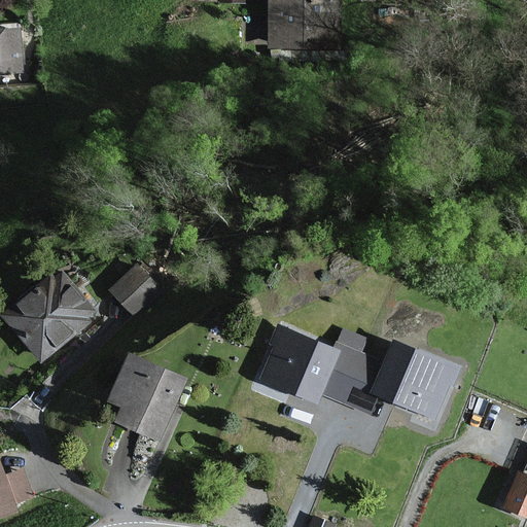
[(336,12),(336,0),(269,0),(270,11),(244,11),(245,45),(305,44),(305,12),(336,12)]
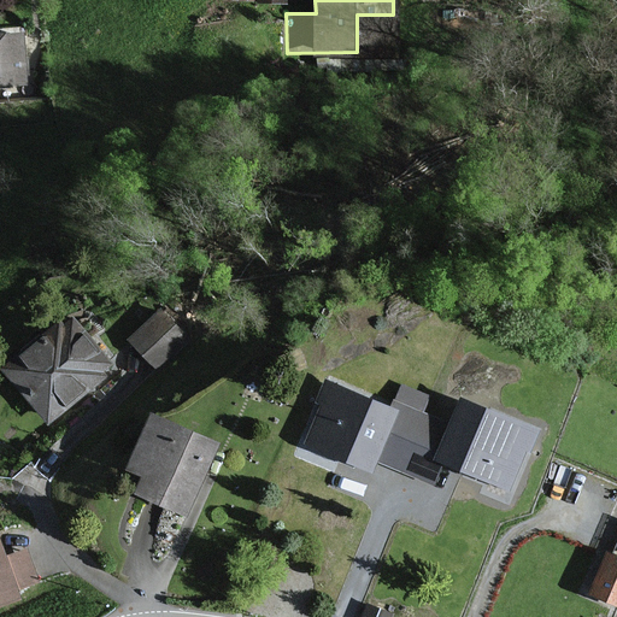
[(16,39),(0,40),(0,88),(22,86),(16,39)]
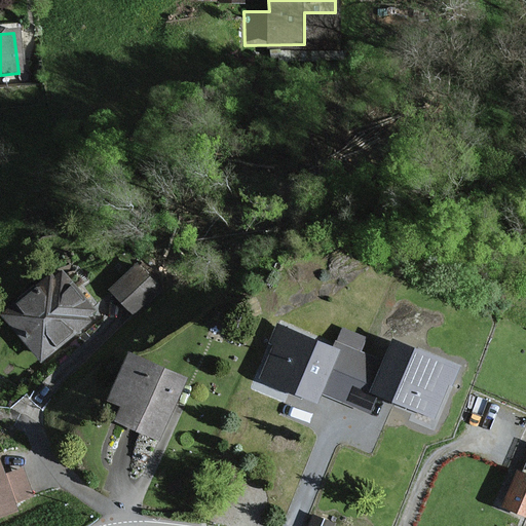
[(167,279),(145,258),(112,292),(134,313),(167,279)]
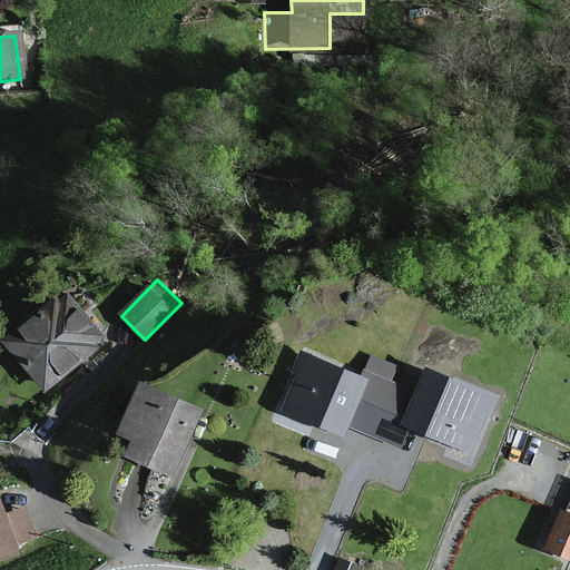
[(68,292),(2,343),(42,392),(107,342),(68,292)]
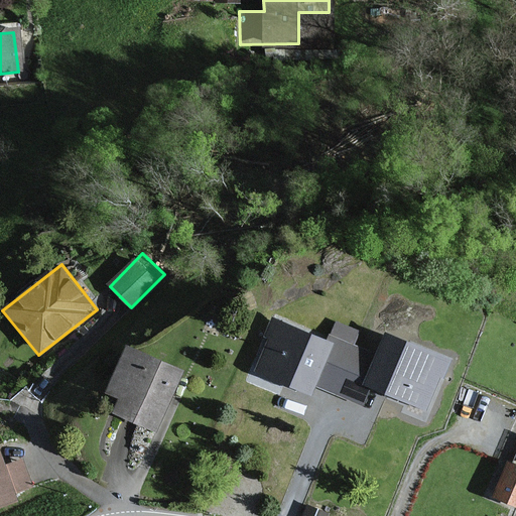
[(259,373),(309,396),(314,386),(334,343),(330,341),(274,315),(255,357),(265,362),(259,373)]
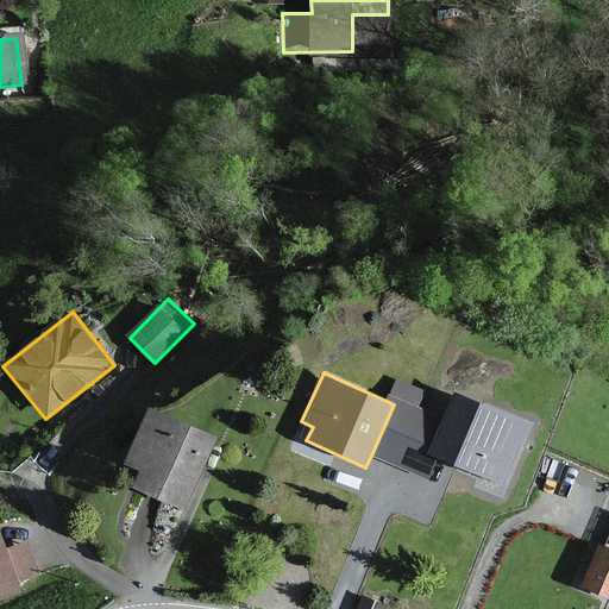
[(446,419),(431,453),(439,457),(502,485),(520,445),(528,450),(540,425),(459,389),(446,419)]
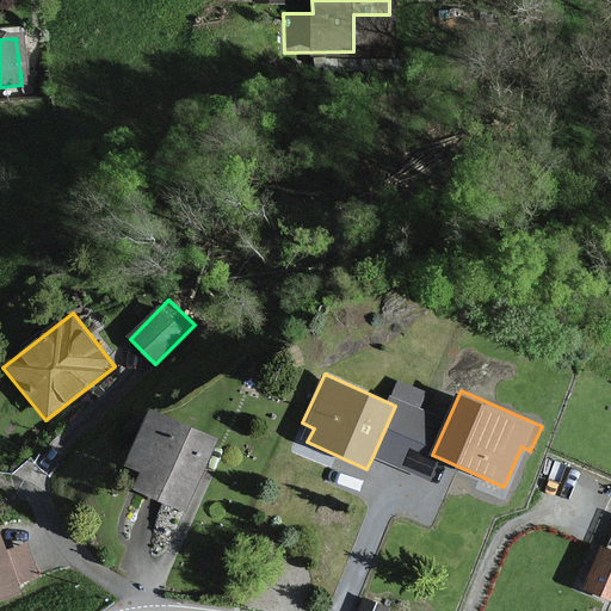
[(390,403),(395,406),(372,457),(430,483),(440,458),(432,455),(448,420),(394,396),(390,403)]
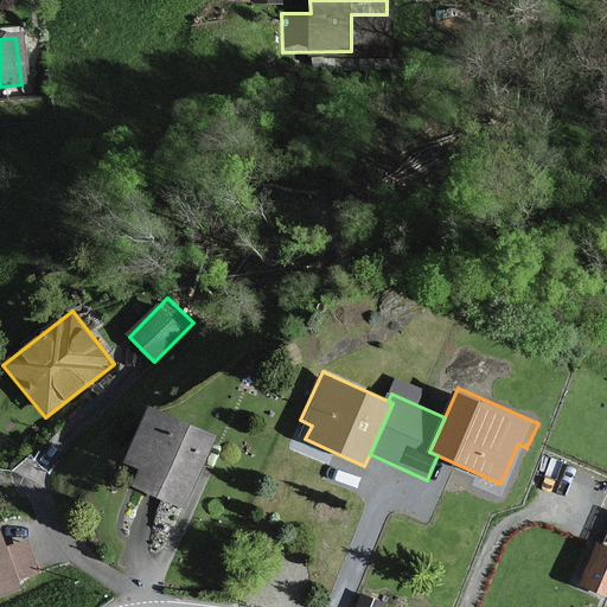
[(215,434),(151,408),(128,464),(145,471),(139,487),(185,506),(215,434)]
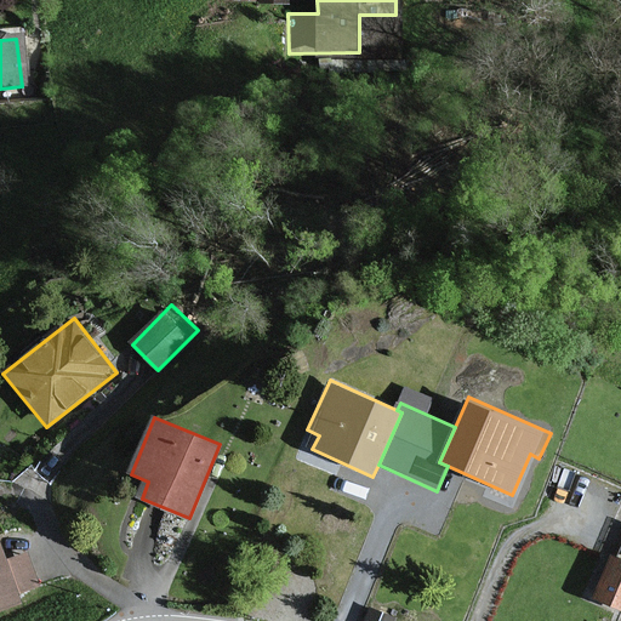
[(0,543),(0,614),(21,608),(17,598),(38,591),(26,556),(6,562),(0,543)]
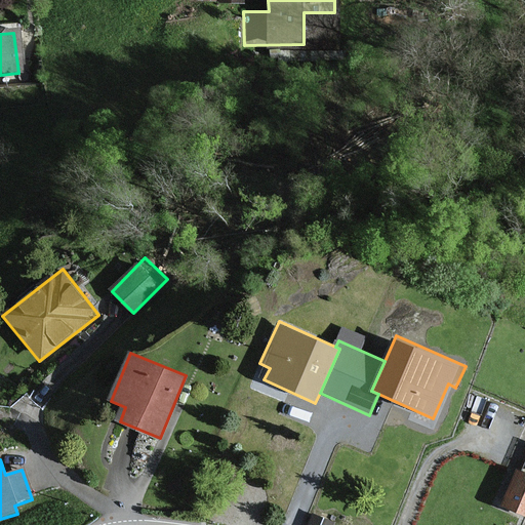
[(524,472),(516,469),(501,508),(524,516),(524,472)]
